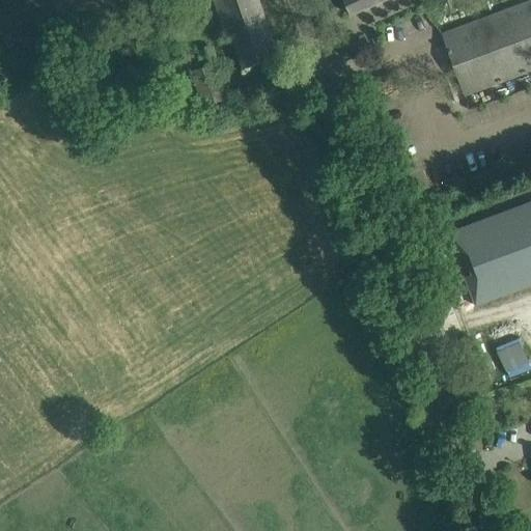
[(244,67),(259,61),(279,54),(259,0),(214,0),(226,32),(230,30),(244,67)]
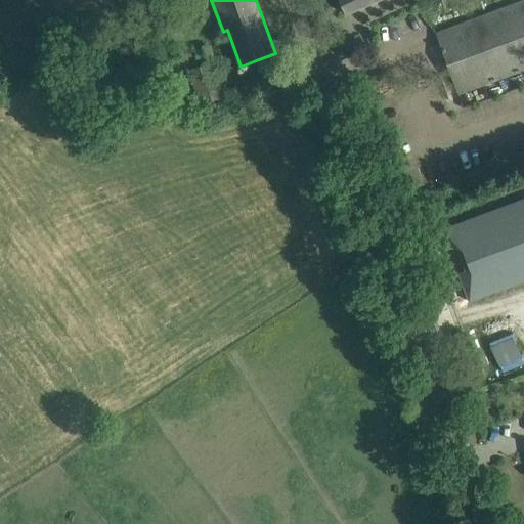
[(340,0),(347,14),(365,6),(378,0),(340,0)]
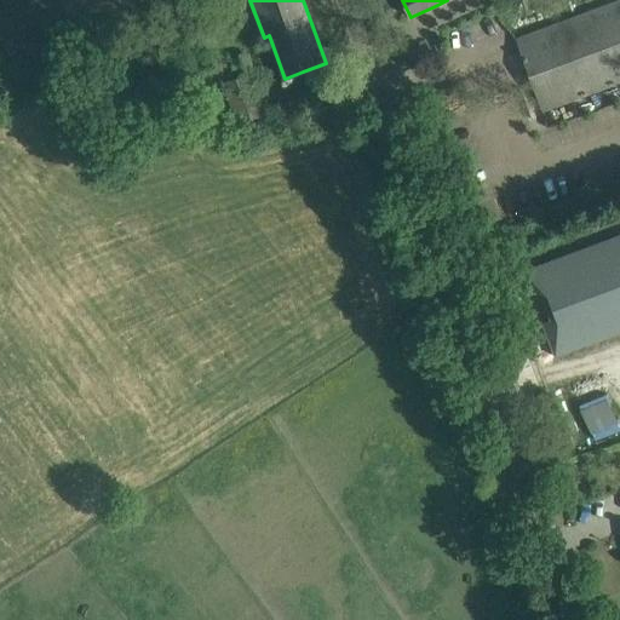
[(619,0),(616,0),(538,28),(515,36),(543,109),(619,80),(619,0)]
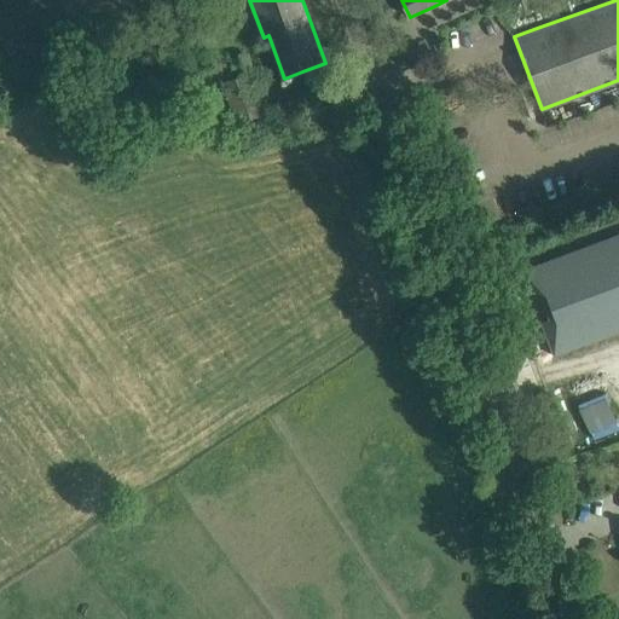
[(224,79),(237,121),(265,113),(252,70),(224,79)]
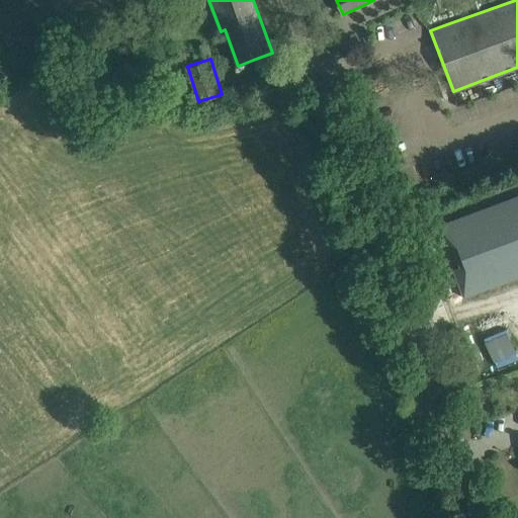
[(517,195),(437,227),(442,238),(448,255),(452,254),(457,268),(453,269),(463,294),(464,298),(517,277),(517,195)]
